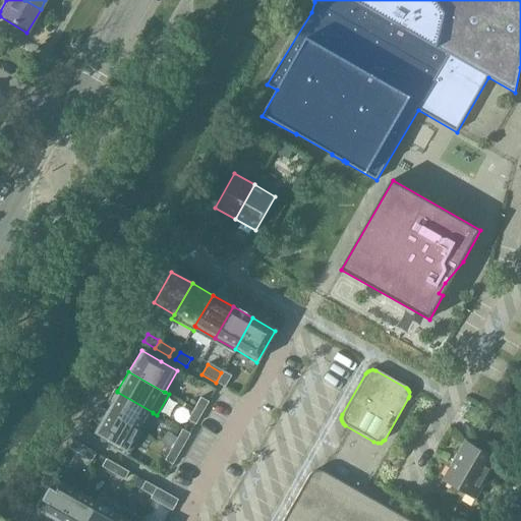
[(223,371),(216,383),(224,388),(230,377),(223,371)]
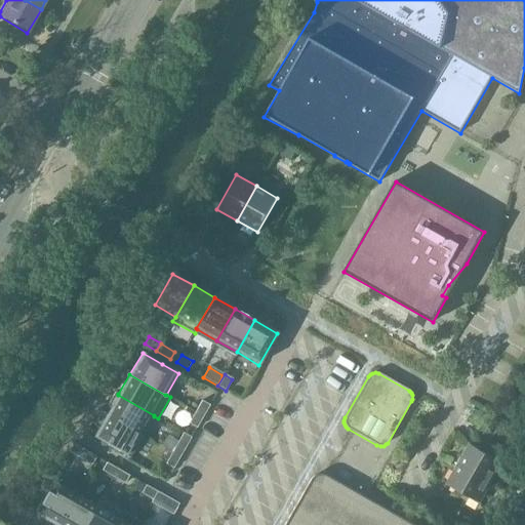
[(143,436),(154,416),(154,415),(118,395),(118,394),(115,392),(107,406),(111,408),(107,415),(143,436)]
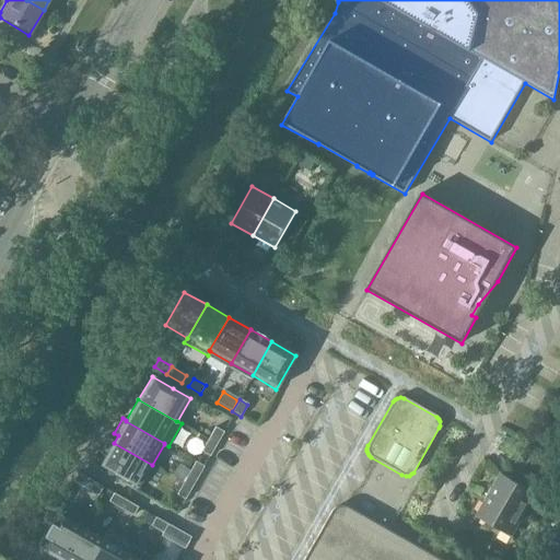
[(217,444),(223,432),(216,428),(208,440),(217,444)]
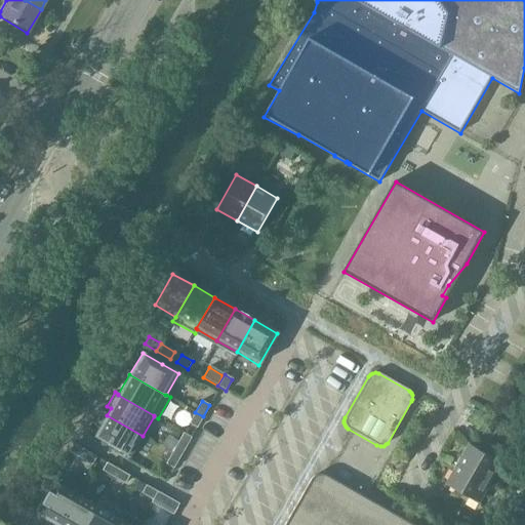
[(195,412),(189,423),(196,428),(203,416),(195,412)]
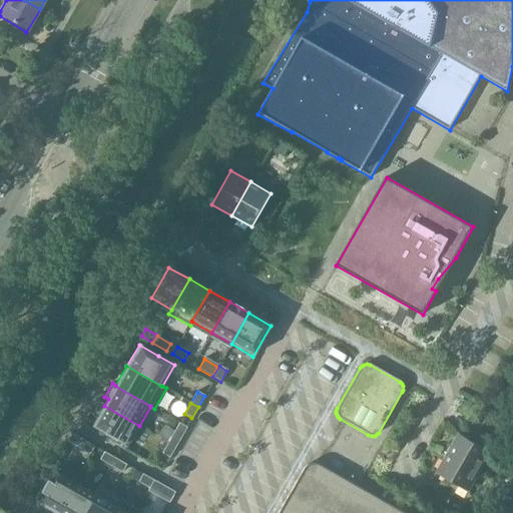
[(126,448),(139,426),(104,406),(91,427),(126,448)]
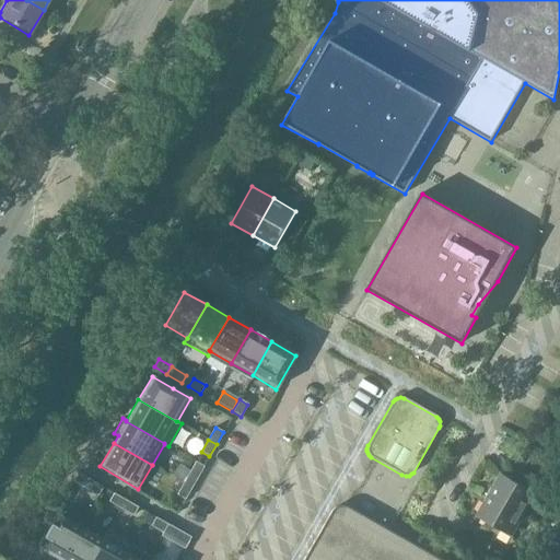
[(191,488),(198,476),(190,471),(184,483),(191,488)]
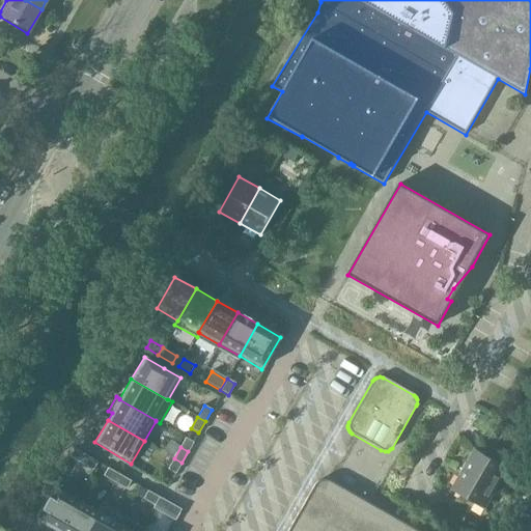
[(474,449),(462,469),(497,490),(508,469),(474,449)]
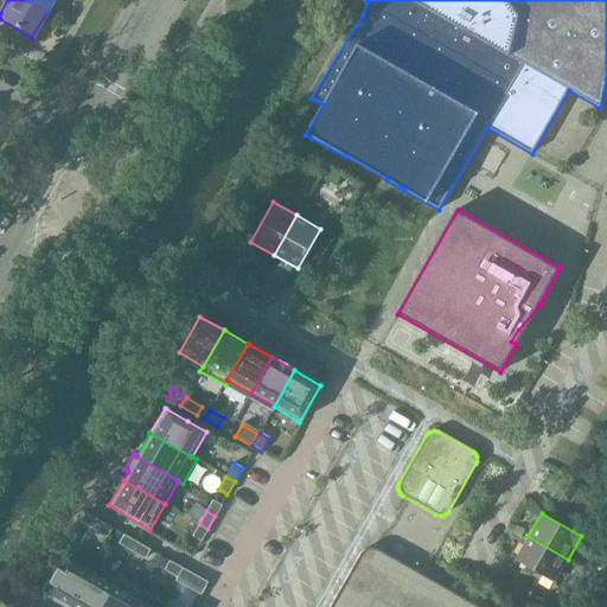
[(112,529),(98,521),(93,530),(106,537),(112,529)]
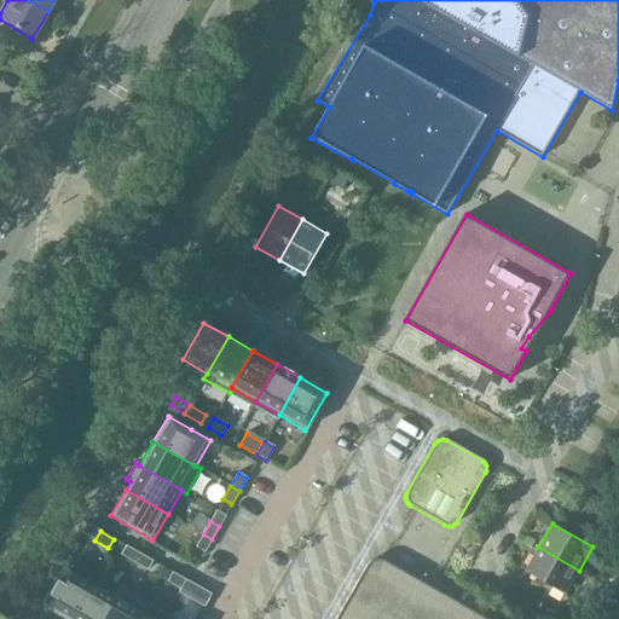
[(204,553),(212,539),(203,534),(195,548),(204,553)]
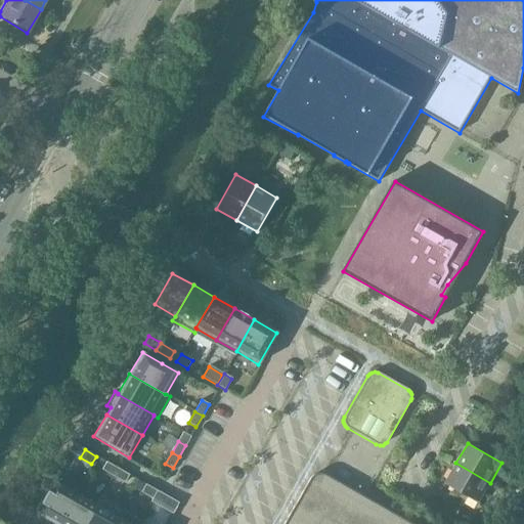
[(117,469),(105,462),(101,470),(113,476),(117,469)]
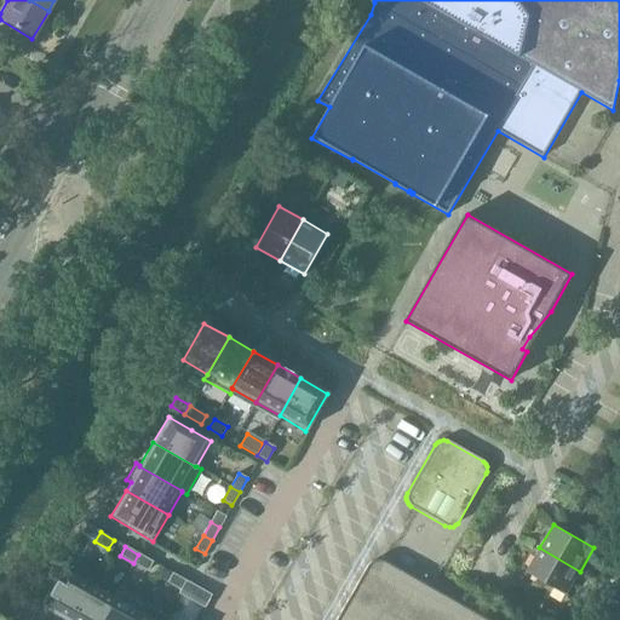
[(580,572),(539,547),(526,572),(566,596),(580,572)]
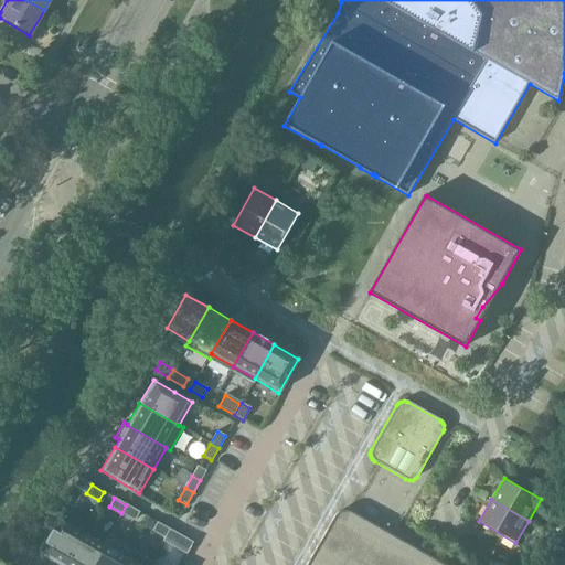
[(138,512),(126,505),(121,513),(134,520),(138,512)]
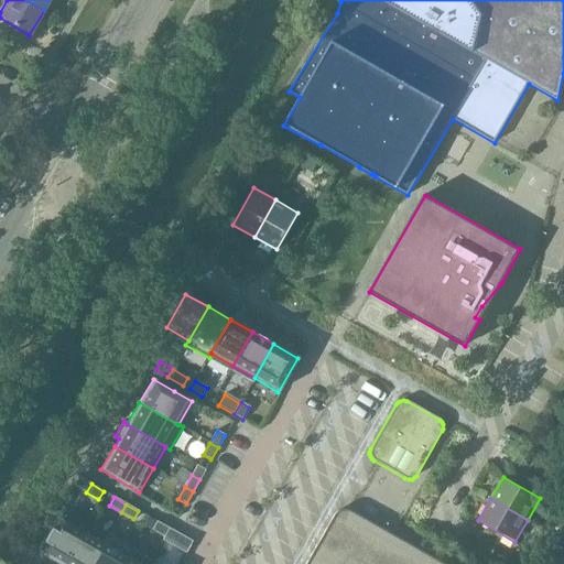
[(444,563),(350,511),(346,509),(344,509),(342,510),(337,511),(335,513),(333,516),(305,563),(444,563)]
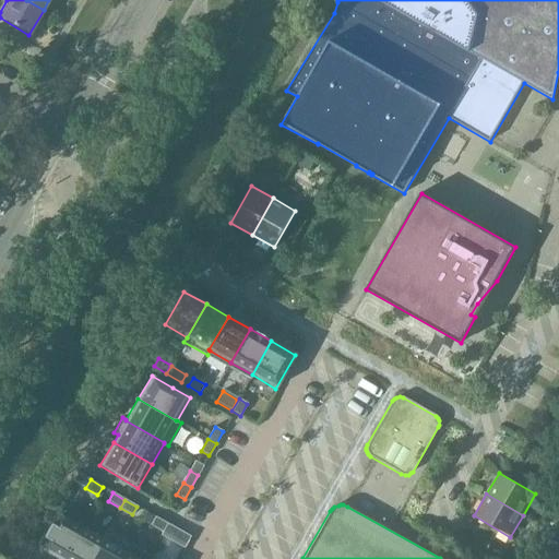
[(37,546),(59,558),(60,558),(80,526),(56,512),(37,546)]
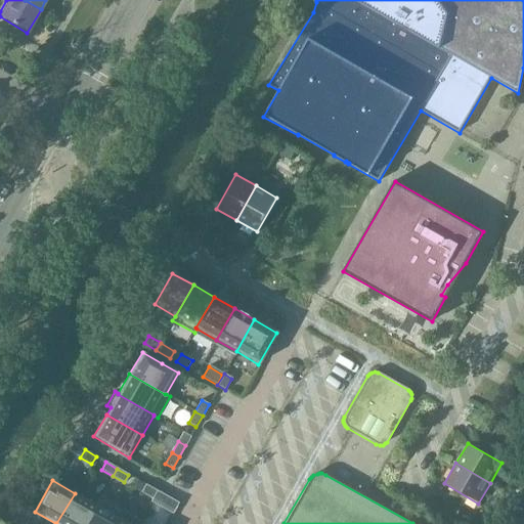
[(157,491),(145,484),(141,492),(153,498),(157,491)]
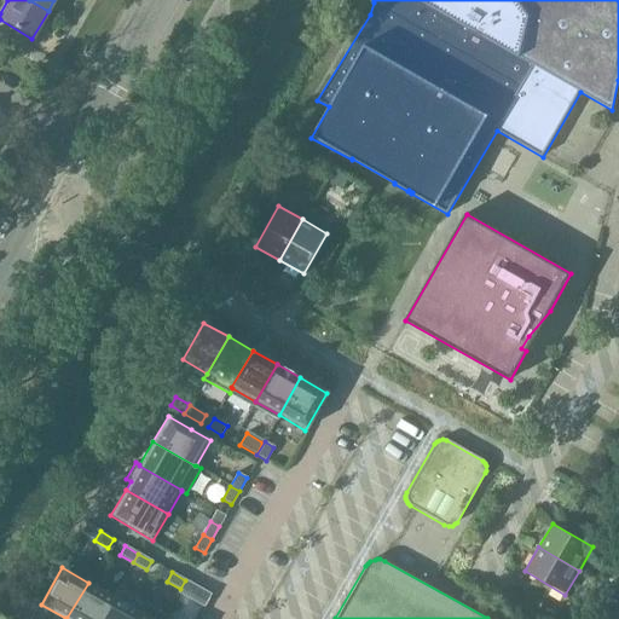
[(192,597),(197,588),(185,580),(180,589),(179,590),(192,597)]
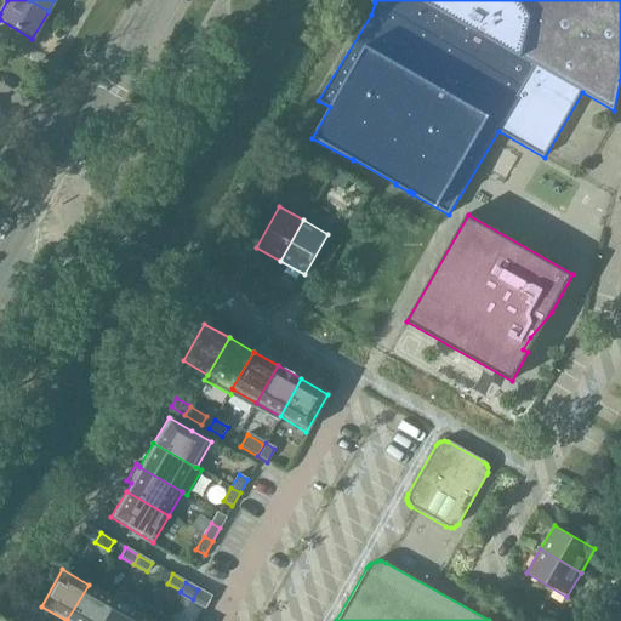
[(67,620),(101,620),(114,599),(100,591),(89,585),(67,620)]
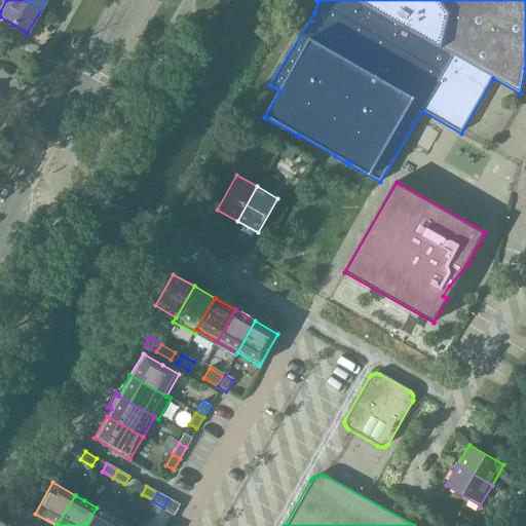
[(85,525),(112,525),(117,519),(97,508),(85,525)]
